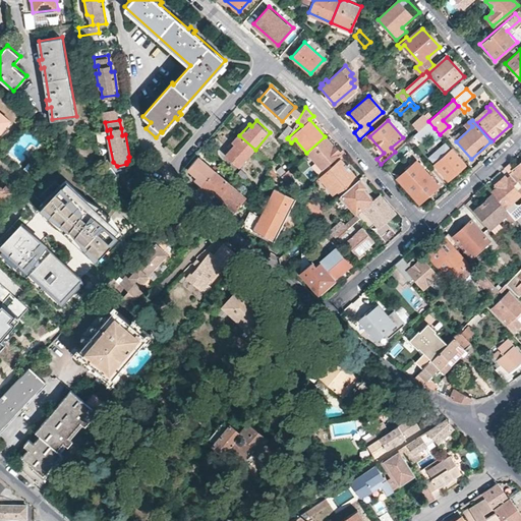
[(435,128),(428,121),(424,125),(416,132),(422,139),(435,128)]
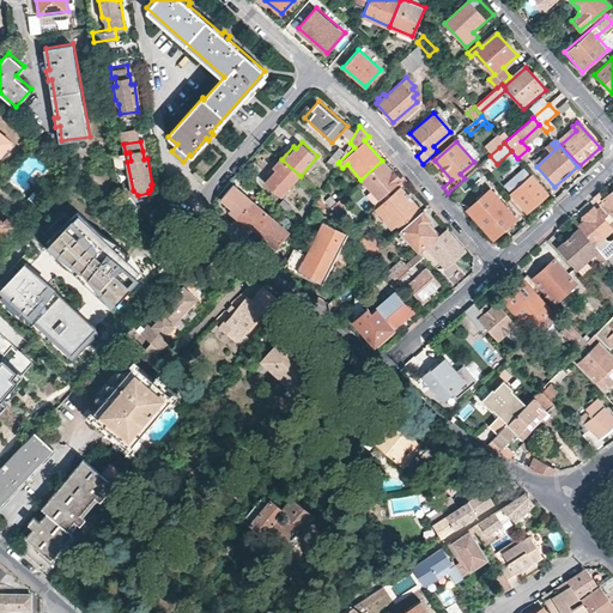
[(340,146),(332,156),(339,162),(339,161),(345,151),(340,146)]
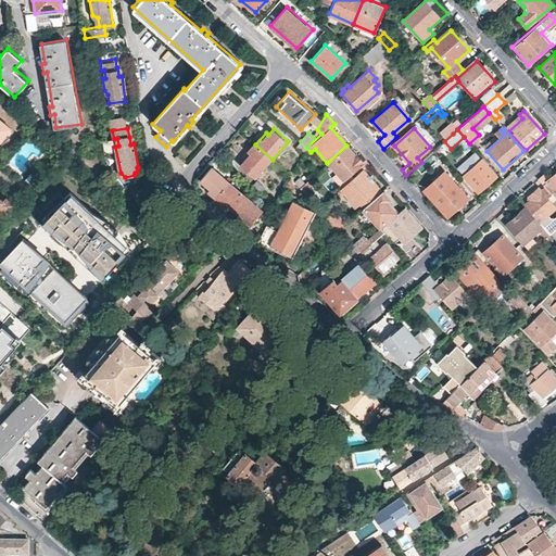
[(307,147),(301,141),(297,147),(304,152),(306,148),(307,147)]
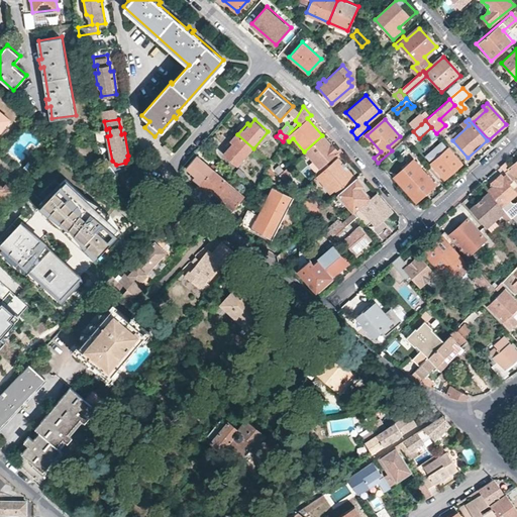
[(238,166),(253,148),(237,134),(228,145),(230,147),(225,153),(238,166)]
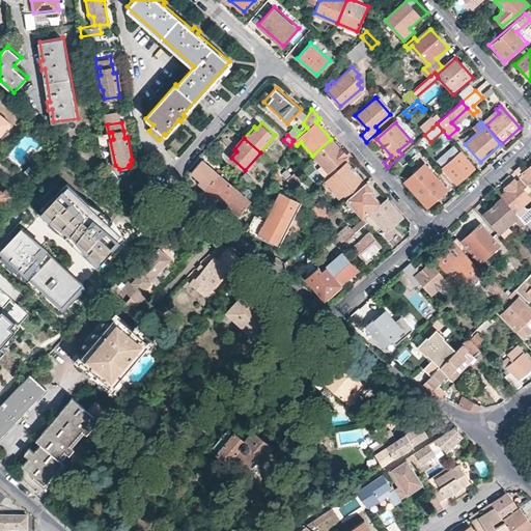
[(338,148),(331,139),(312,156),(327,172),(340,161),(342,164),(347,160),(353,156),(348,151),(346,154),(340,146),(338,148)]
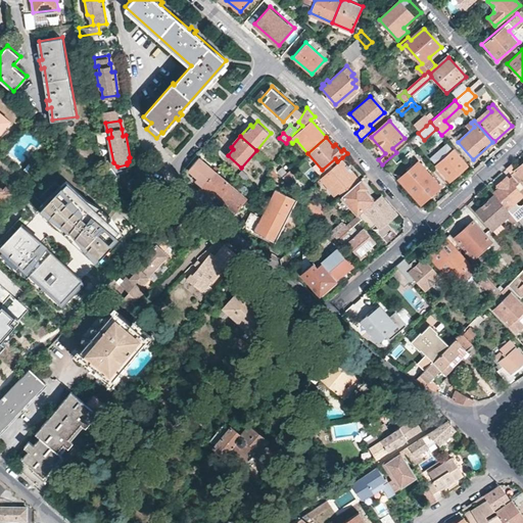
[(440,160),(434,165),(447,181),(466,164),(452,149),(445,155),(440,149),(434,154),(440,160)]
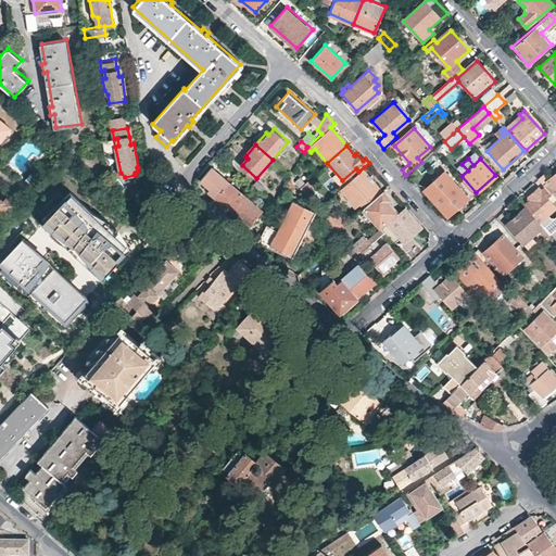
[(427,168),(421,162),(406,175),(413,181),(427,168)]
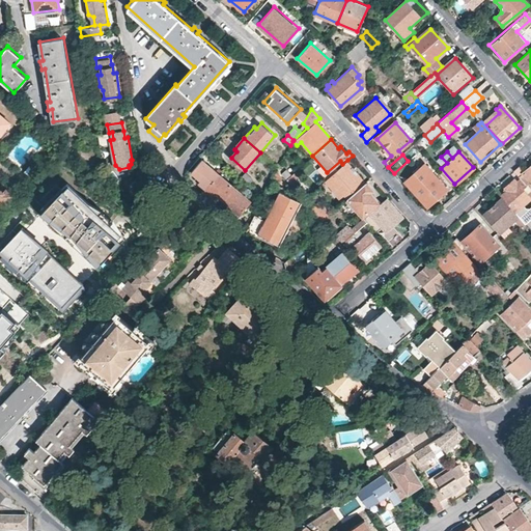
[(195,178),(205,188),(219,173),(202,159),(192,171),(197,175),(195,178)]
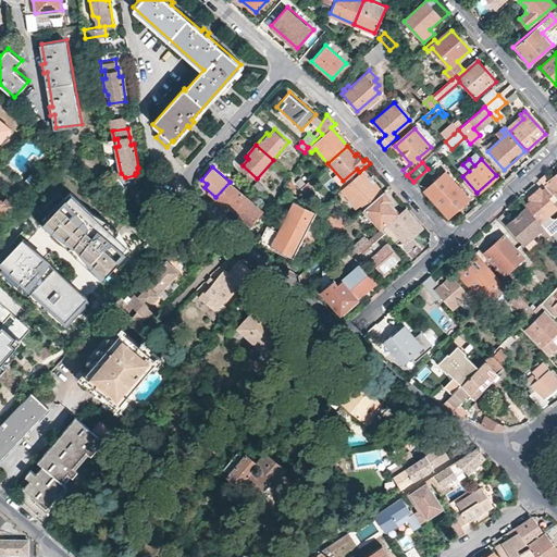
[(364,207),(383,189),(364,168),(359,172),(341,188),(360,210),(364,207)]
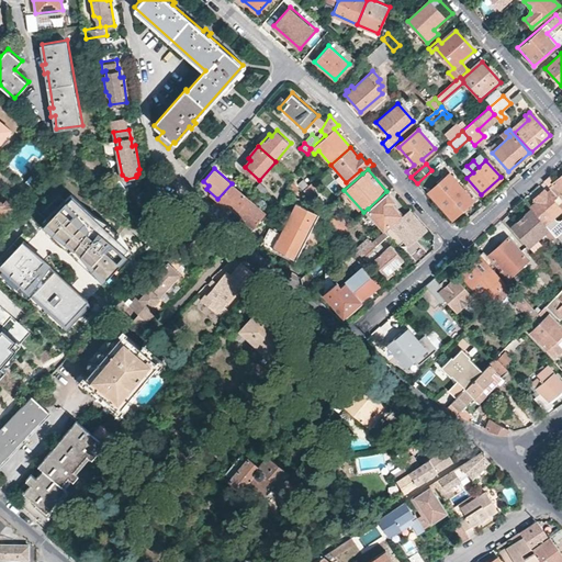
[(448,173),(428,192),(451,217),(471,200),(448,173)]
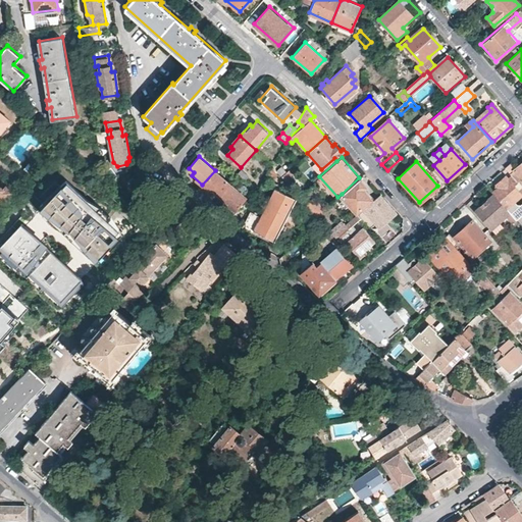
[(505,166),(521,185),(521,161),(515,167),(511,162),(505,166)]
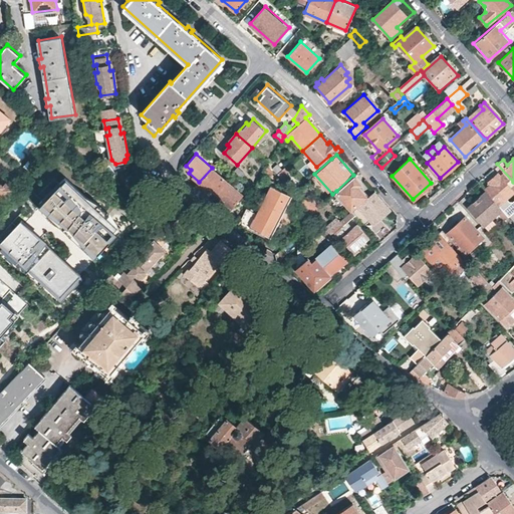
[(513,190),(511,187),(513,184),(513,182),(497,164),(492,169),(497,174),(489,181),(491,183),(486,188),(504,209),(507,206),(504,202),(513,194),(513,192),(513,190)]
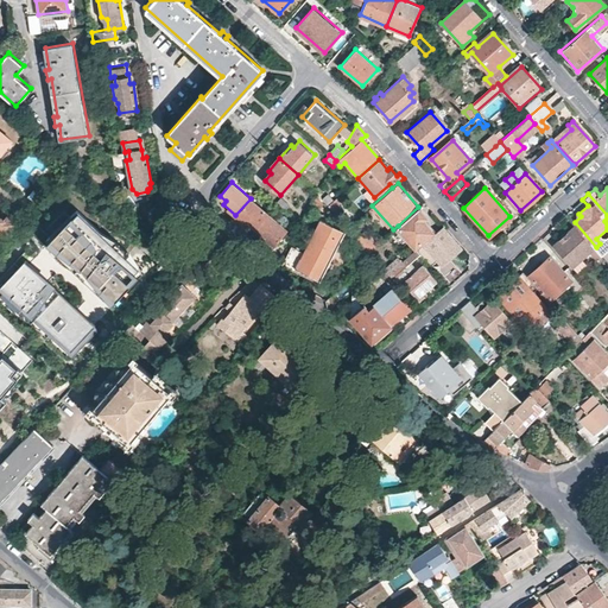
[(322,202),(316,195),(310,206),(316,213),(322,202)]
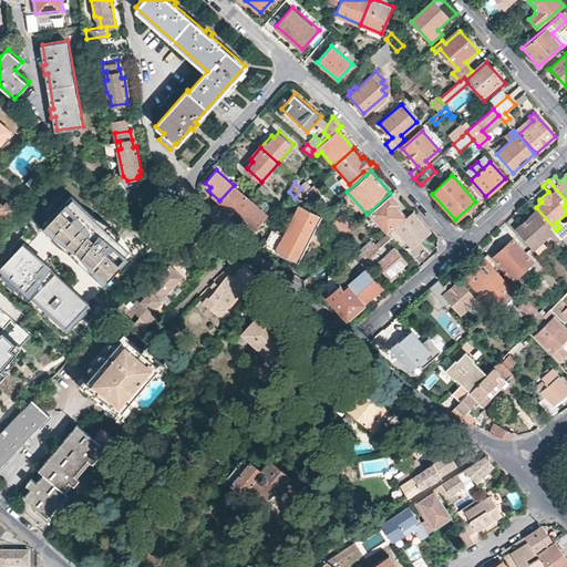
[(316,182),(303,192),(308,196),(320,186),(316,182)]
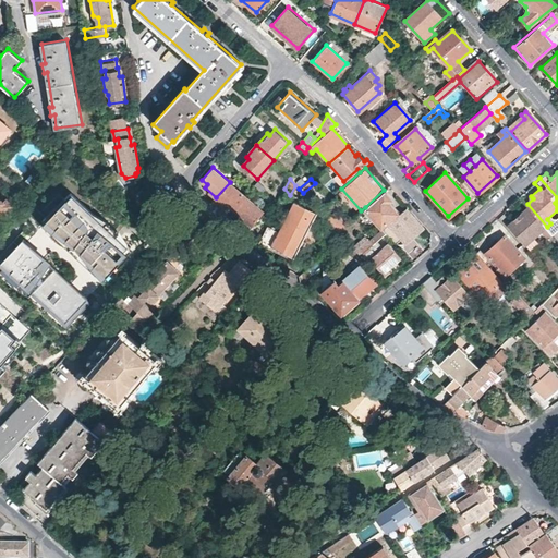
[(266,187),(257,180),(252,186),(261,194),(266,187)]
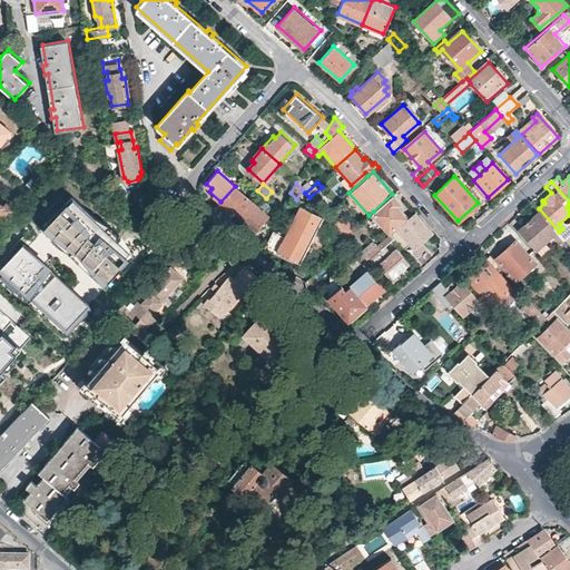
[(235,208),(241,213),(252,200),(235,186),(220,202),(232,212),(235,208)]
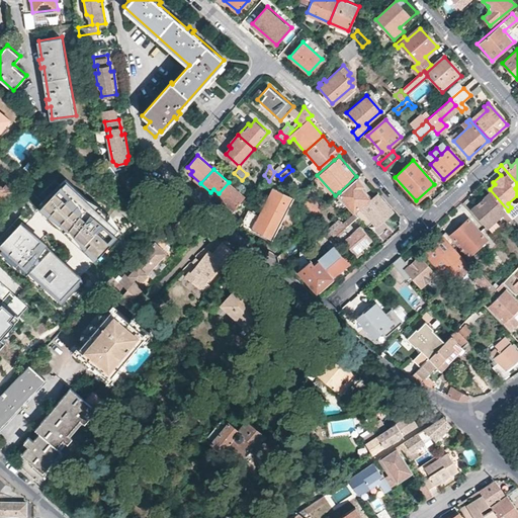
[(17,184),(5,173),(0,179),(4,182),(6,179),(15,187),(17,184)]
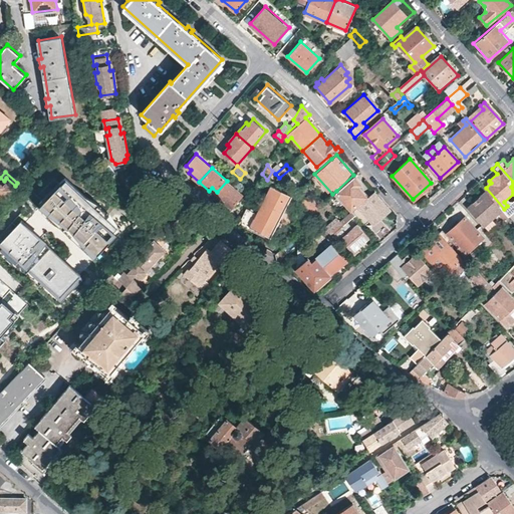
[(360,183),(353,175),(336,191),(350,208),(365,195),(357,186),(360,183)]
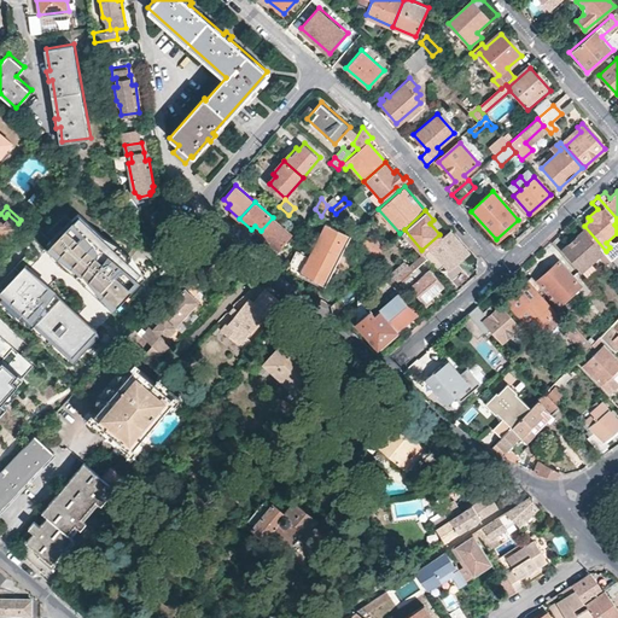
[(0,232),(4,234),(7,237),(18,223),(7,214),(5,217),(0,214),(0,213),(0,232)]
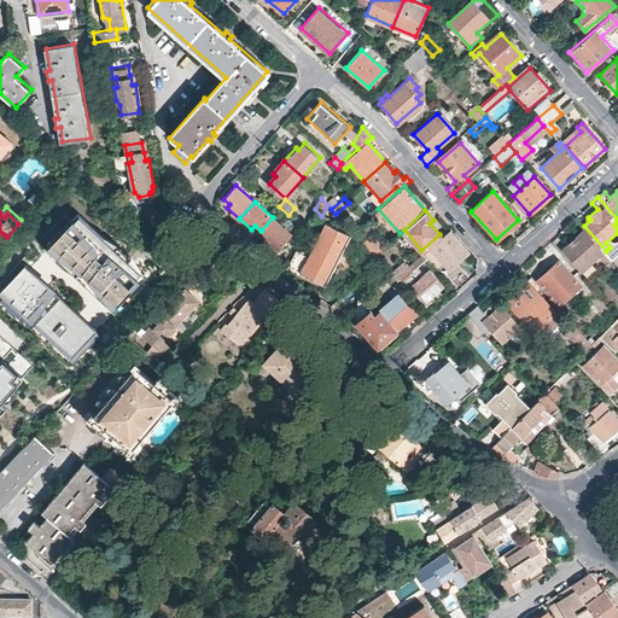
[(52,243),(80,215),(79,213),(46,244),(53,256),(62,263),(77,275),(86,284),(100,295),(106,301),(111,309),(114,312),(144,275),(130,256),(118,245),(100,234),(117,250),(111,256),(122,266),(128,260),(140,272),(114,301),(99,286),(103,283),(81,262),(77,267),(52,243)]
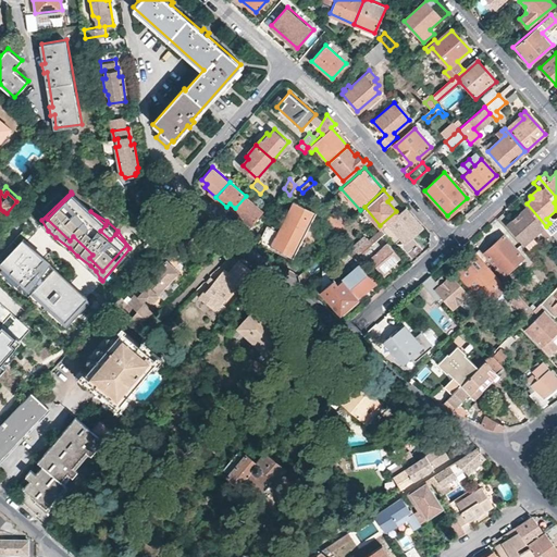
[(110,239),(100,231),(106,225),(90,211),(72,194),(47,219),(70,240),(73,236),(93,255),(89,258),(102,271),(126,245),(115,234),(110,239)]
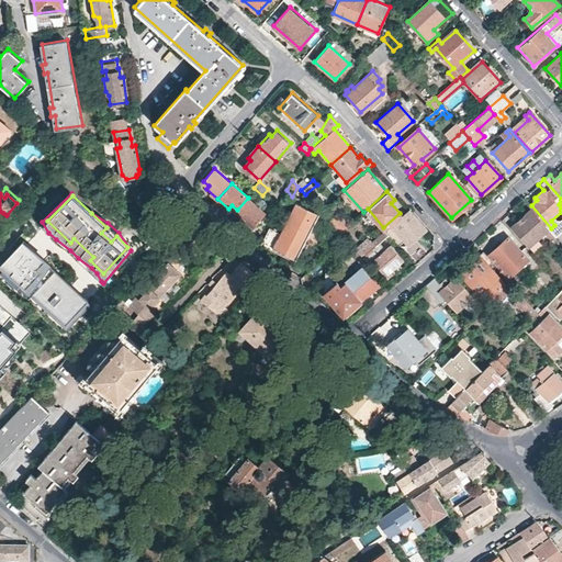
[(248,198),(237,210),(243,215),(239,217),(251,228),(266,212),(248,198)]
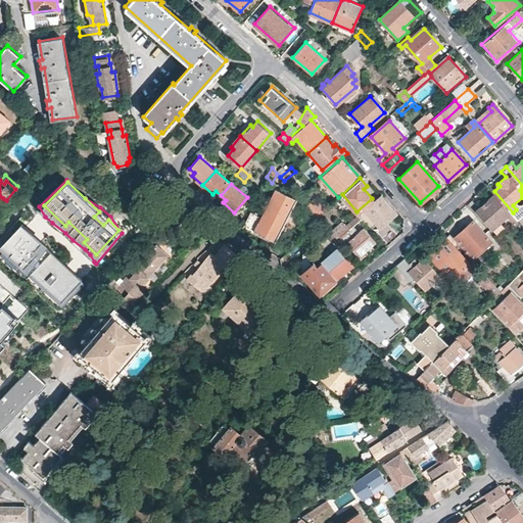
[(249,211),(243,227),(274,241),(295,198),(274,188),(259,218),(249,211)]
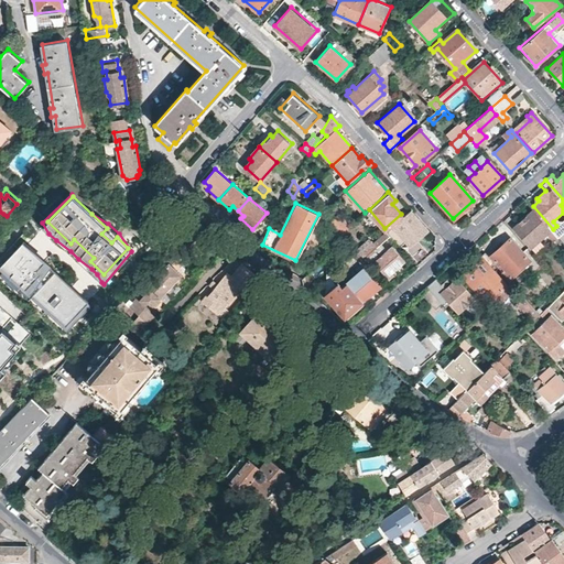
[(534,209),(516,227),(533,247),(549,232),(555,241),(560,238),(534,209)]
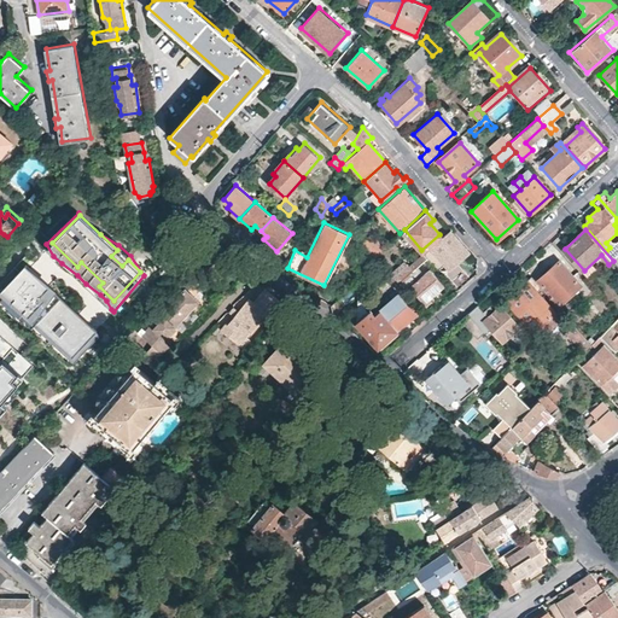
[(448,231),(424,252),(427,257),(431,261),(438,255),(449,268),(467,251),(448,231)]
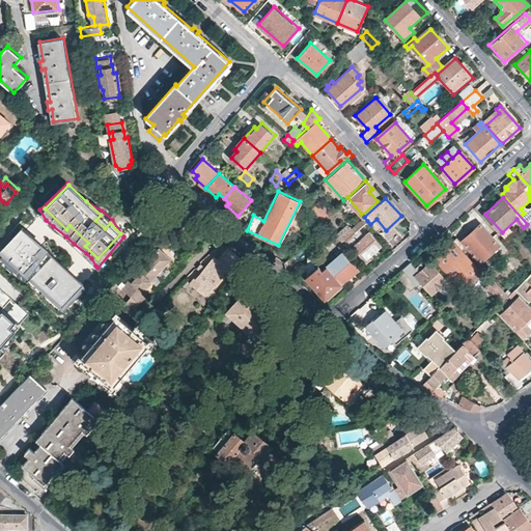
[(530,201),(530,200),(521,208),(524,213),(521,216),(528,223),(530,219),(530,201)]
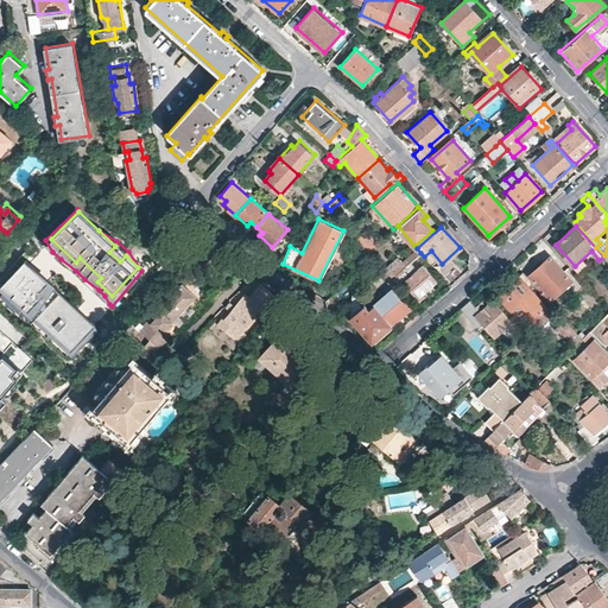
[(360,241),(368,251),(375,245),(366,235),(363,238),(361,233),(356,238),(360,241)]
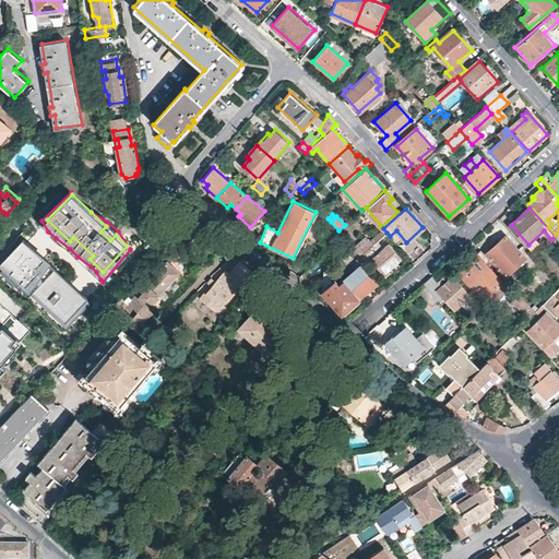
[(343,235),(339,230),(331,222),(319,234),(326,242),(329,240),(333,245),(339,239),(343,235)]
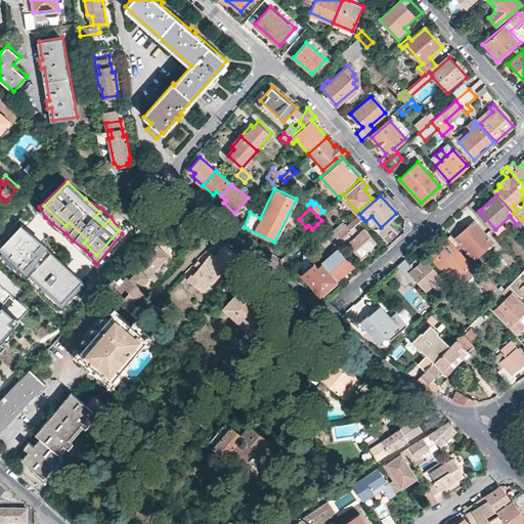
[(344,220),(332,231),(339,239),(359,221),(362,218),(359,214),(347,224),(344,220)]
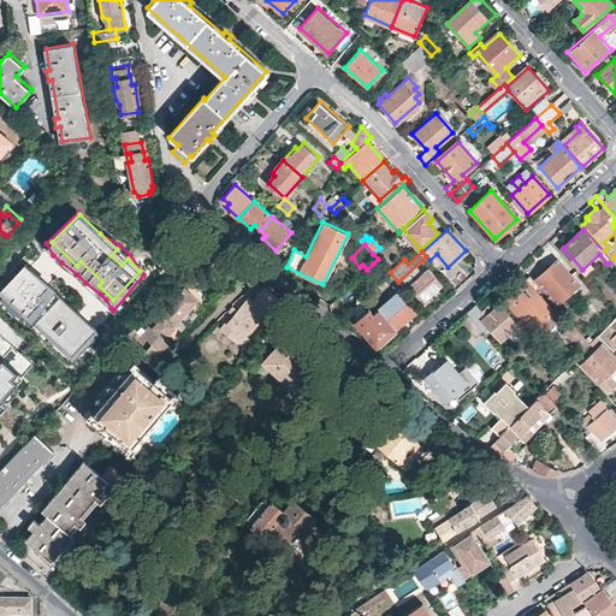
[(388,270),(378,259),(373,264),(383,274),(388,270)]
